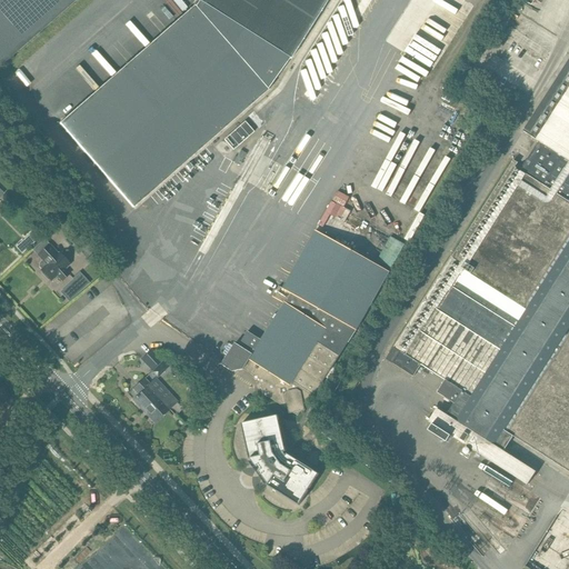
[(0,0),(0,66),(73,0),(0,0)]
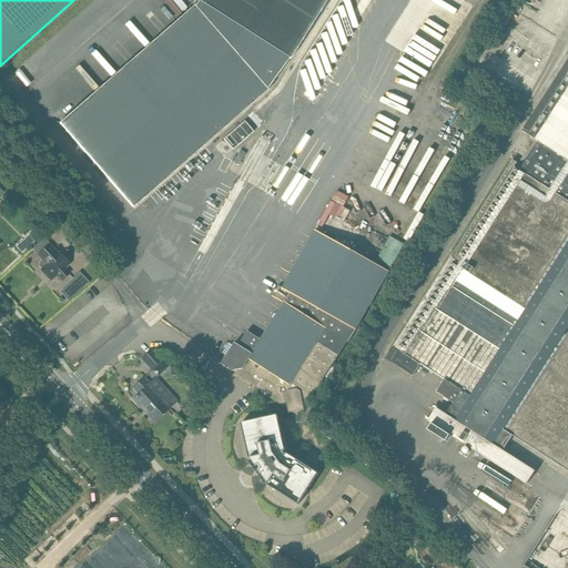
[(194,7),(60,124),(133,208),(267,90),(266,89),(288,59),(290,60),(326,0),(195,0),(199,2),(195,7),(194,7)]
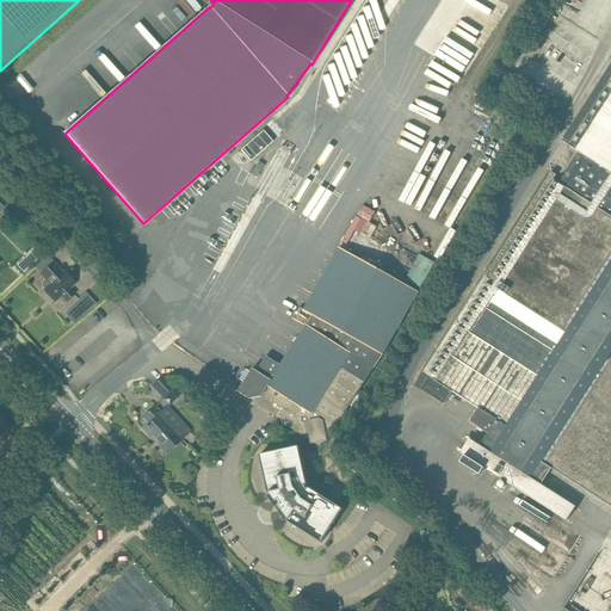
[(610,65),(562,141),(579,152),(559,184),(554,180),(557,176),(553,172),(486,277),(485,276),(415,386),(444,405),(452,392),(479,409),(470,421),(488,433),(481,445),(470,439),(461,454),(466,456),(461,462),(481,475),(485,468),(567,520),(574,508),(575,506),(542,485),(551,468),(610,506),(610,65)]
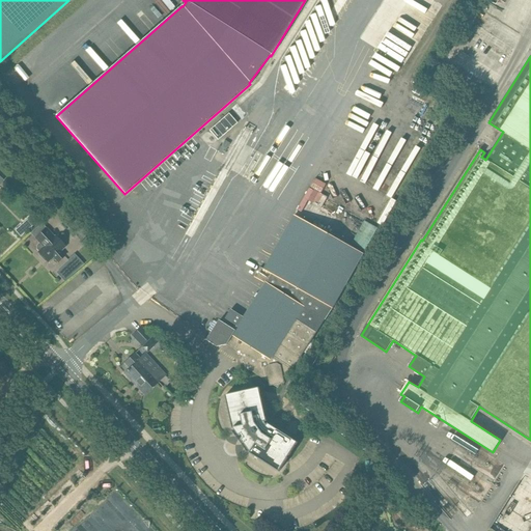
[(236,122),(228,114),(208,131),(217,140),(236,122)]
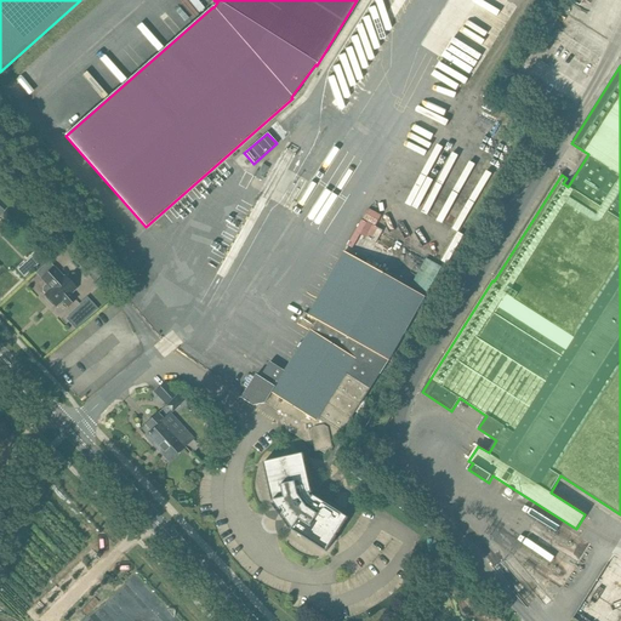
[(269,167),(262,164),(255,177),(262,181),(269,167)]
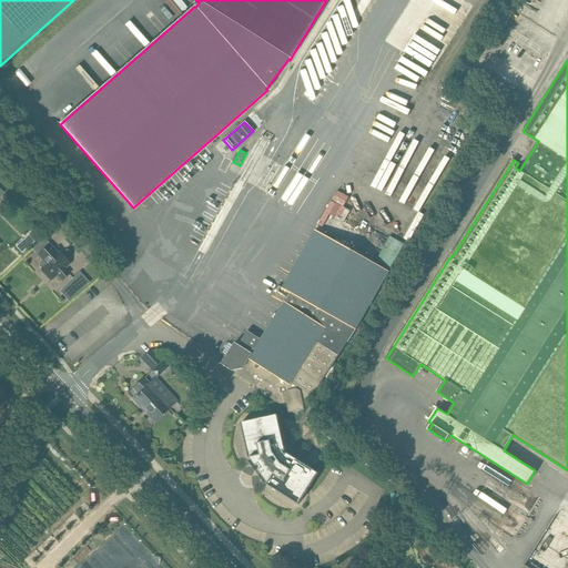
[(323,226),(328,213),(344,220),(348,210),(342,206),(344,200),(332,194),(318,224),(323,226)]
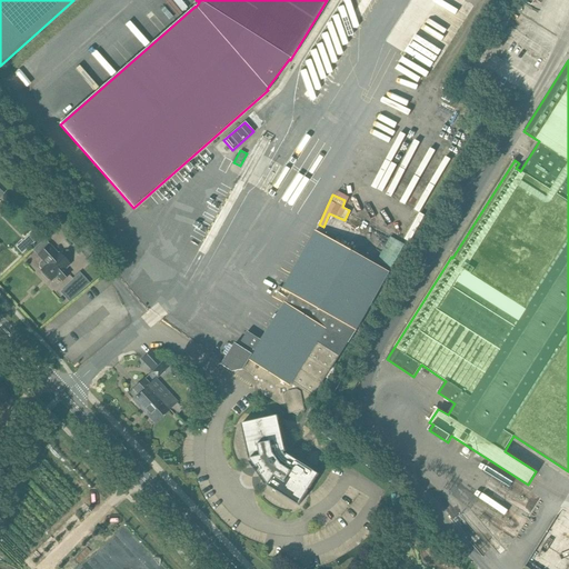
[(32,232),(16,247),(22,253),(39,239),(32,232)]
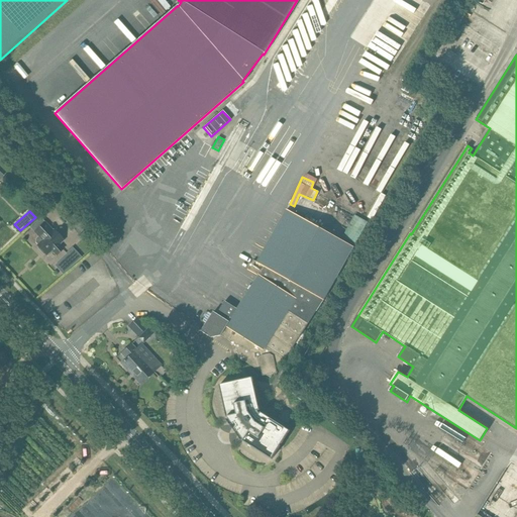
[(230,322),(214,312),(207,323),(203,328),(202,331),(212,338),(221,335),(231,342),(232,345),(235,344),(236,348),(238,355),(240,362),(243,360),(263,373),(263,376),(267,375),(272,378),(275,373),(277,372),(277,370),(285,357),(287,358),(325,298),(353,246),(287,211),(257,263),(254,261),(248,271),(259,277),(238,309),(226,302),(220,311),(232,318),(230,322)]
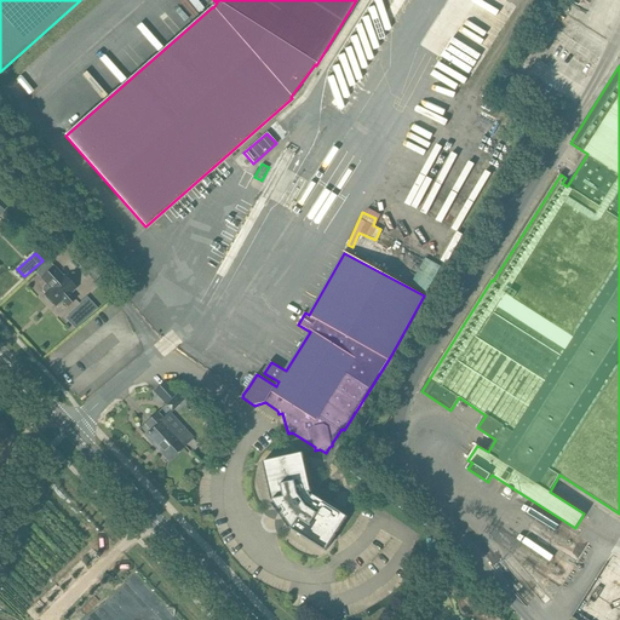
[(49,260),(35,273),(41,279),(46,285),(44,287),(44,292),(46,294),(45,294),(46,297),(45,298),(50,303),(51,302),(56,306),(62,300),(68,306),(75,299),(70,294),(70,293),(70,292),(75,287),(64,276),(63,276),(55,267),(49,260)]
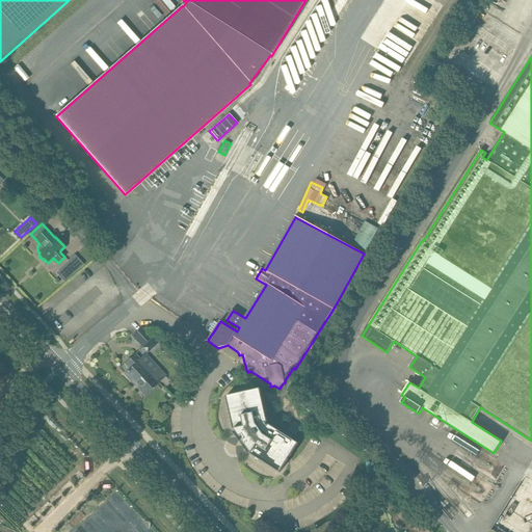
[(400,225),(389,243),(393,245),(404,229),(400,225)]
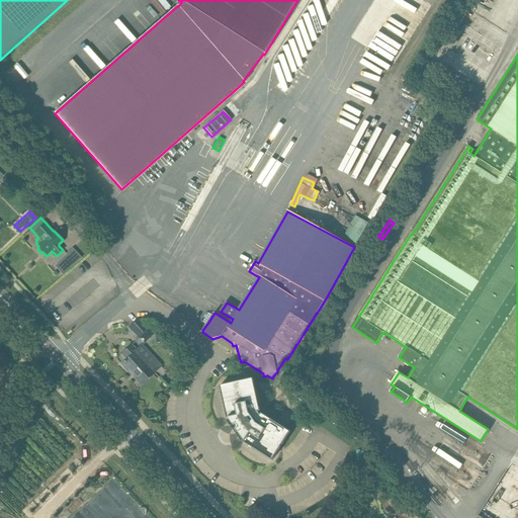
[(66,265),(60,270),(63,274),(81,258),(73,249),(67,254),(68,255),(62,261),(66,265)]
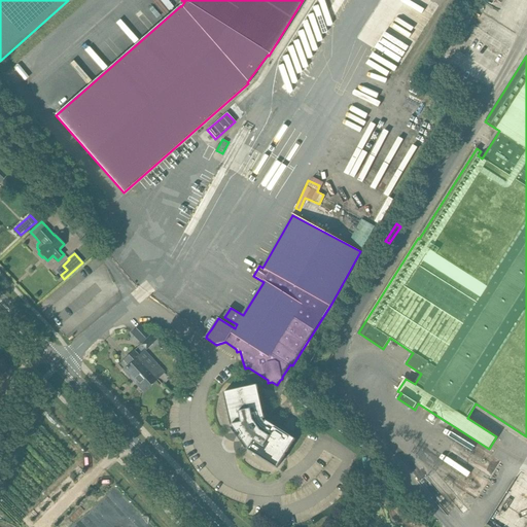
[(141,324),(131,334),(140,344),(146,350),(156,342),(150,335),(141,324)]
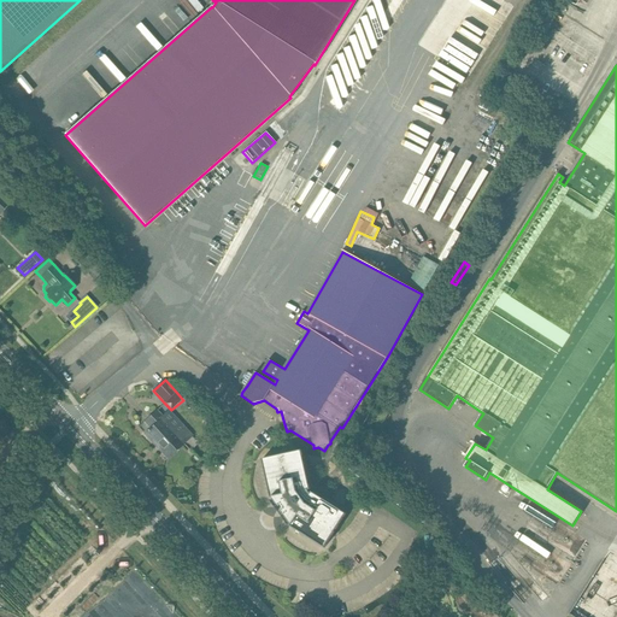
[(381,427),(388,416),(381,411),(374,423),(381,427)]
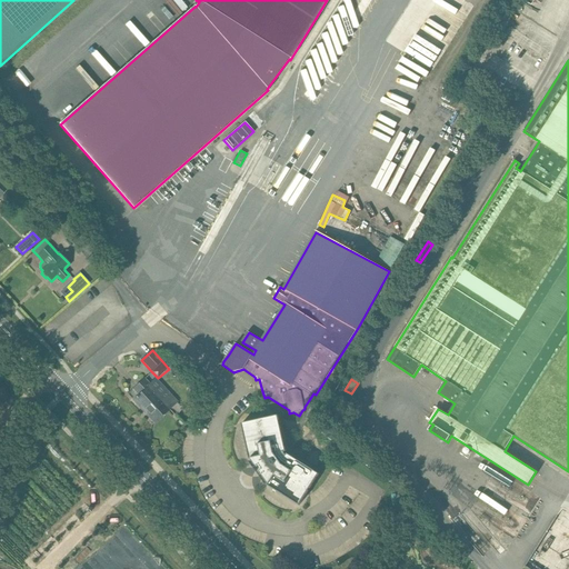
[(137,397),(133,400),(143,411),(146,409),(157,421),(169,409),(148,387),(149,386),(143,380),(132,389),(138,395),(136,397),(137,397)]
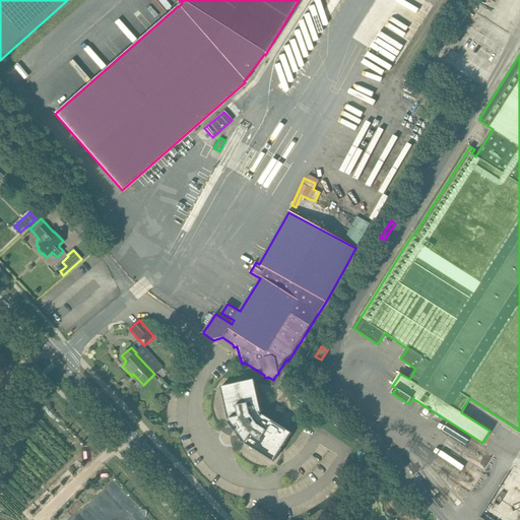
[(221,387),(229,420),(231,420),(246,442),(245,444),(273,462),(293,433),(263,414),(262,416),(260,413),(262,413),(255,380),(221,387)]
